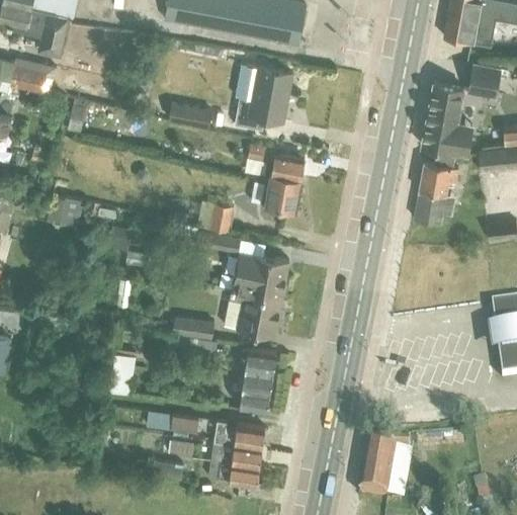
[(1,0),(1,2),(68,17),(68,18),(72,19),(76,0),(1,0)]
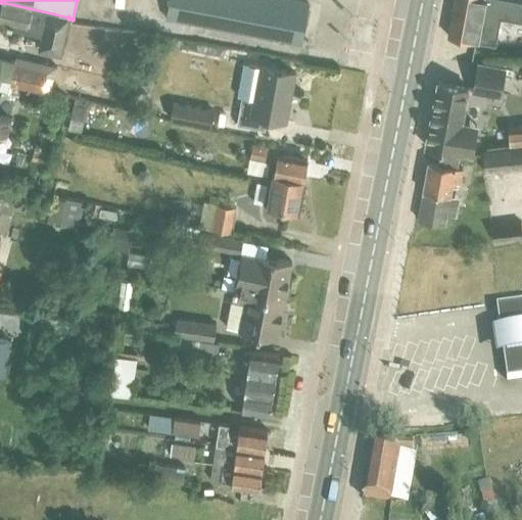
[(307,5),(279,0),(169,0),(165,20),(299,46),(307,5)]
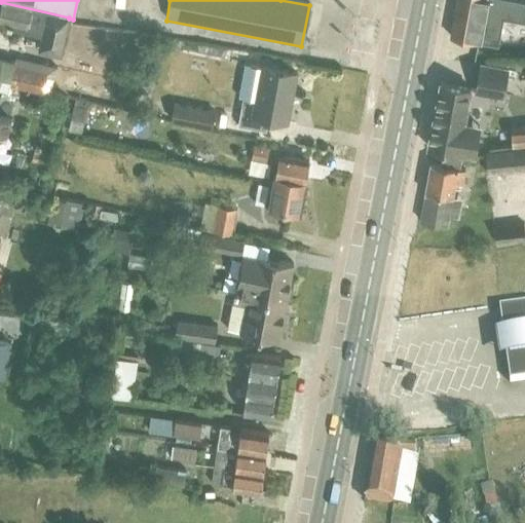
[(456,0),(450,40),(480,45),(497,49),(503,21),(524,25),(524,4),(501,0),(456,0)]
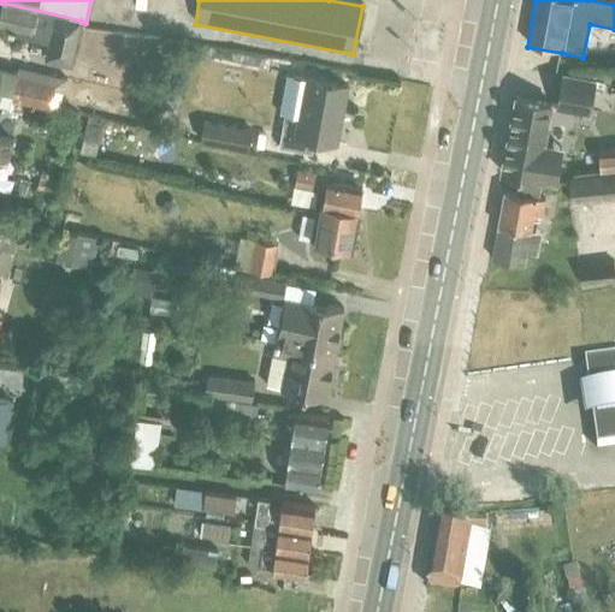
[(81,21),(1,3),(0,7),(0,27),(18,31),(17,37),(48,45),(45,63),(70,69),(76,45),(80,29),(81,22),(81,21)]
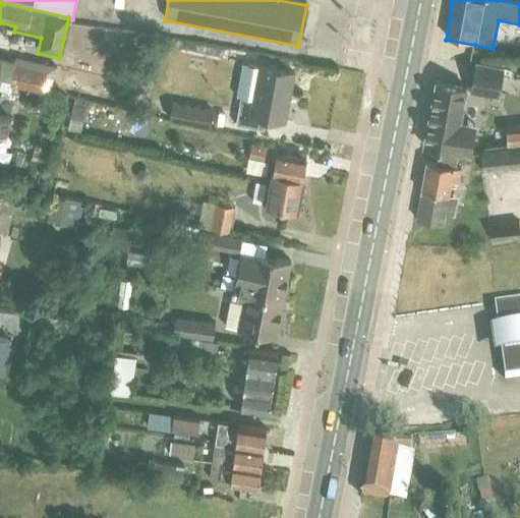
[(42,94),(46,73),(13,66),(14,63),(0,59),(0,89),(7,92),(8,85),(42,94)]
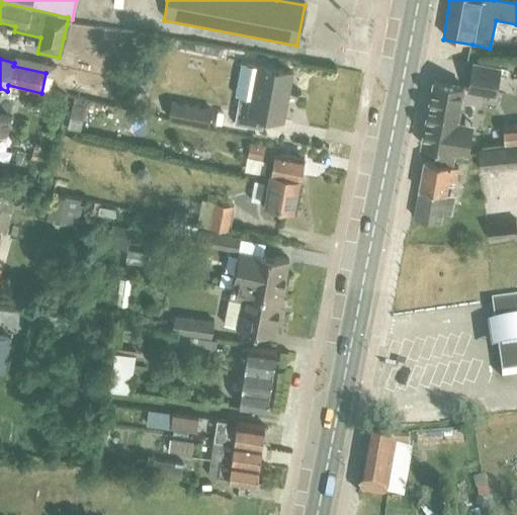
[(500,72),(472,66),(466,91),(495,96),(500,72)]
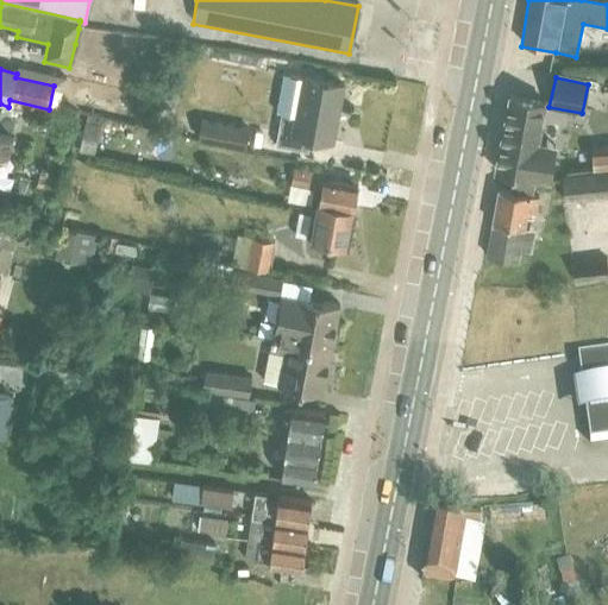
[(302,80),(302,83),(281,79),(275,115),(281,117),(275,147),(308,155),(311,140),(332,144),(343,87),(302,80)]
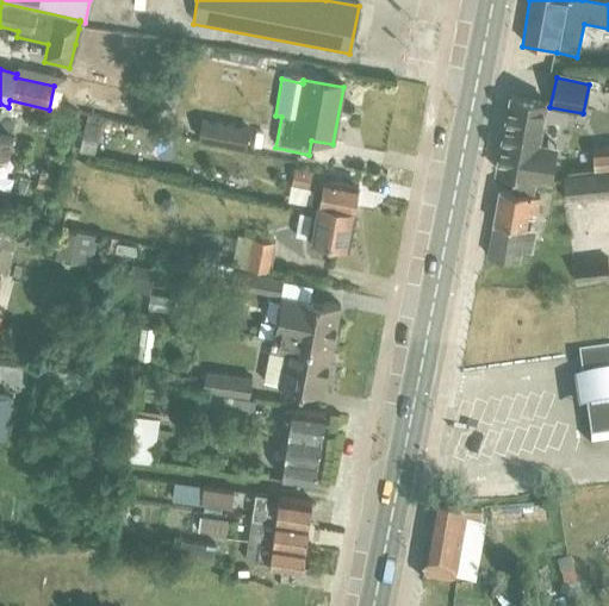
[(511,99),(497,174),(530,180),(530,177),(548,181),(552,162),(555,143),(538,139),(545,106),(511,99)]
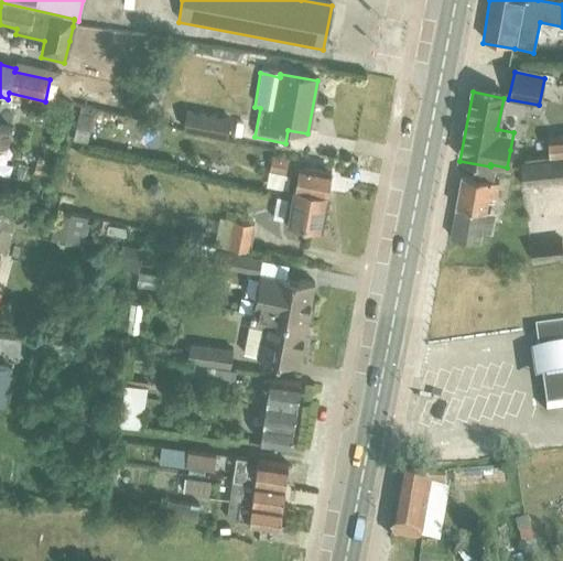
[(77,121),(73,143),(86,147),(91,125),(94,111),(80,109),(77,121)]
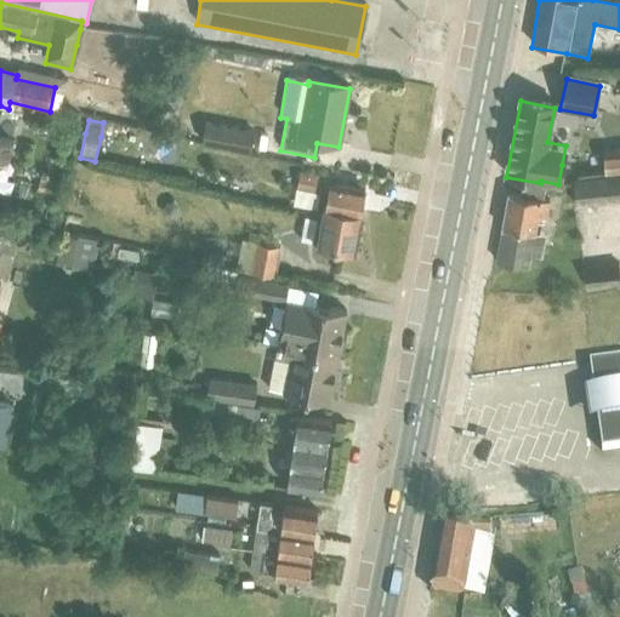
[(249,153),(252,133),(204,125),(202,144),(249,153)]
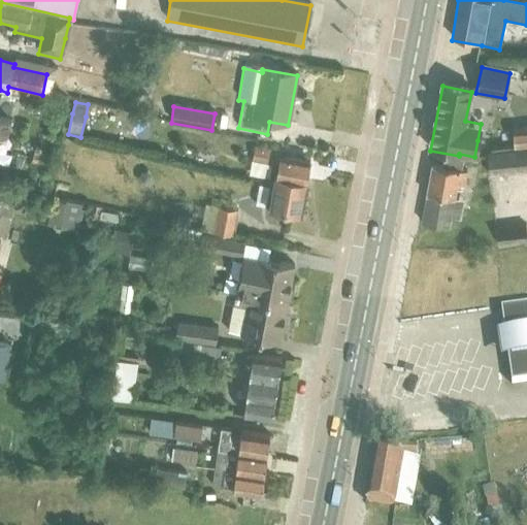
[(9,122),(0,119),(0,136),(5,138),(9,122)]
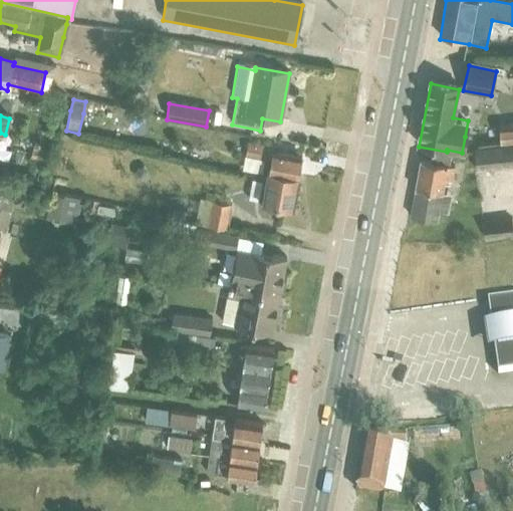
[(512,144),(512,125),(499,128),(500,146),(512,144)]
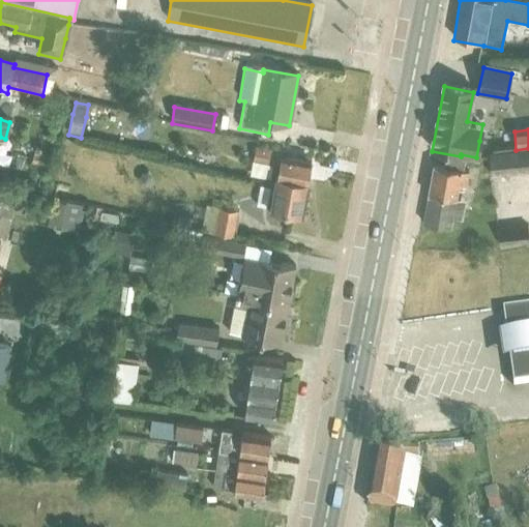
[(253,163),(251,177),(269,181),(272,166),(278,167),(276,177),(307,183),(312,164),(282,158),(283,153),(256,148),(253,163)]
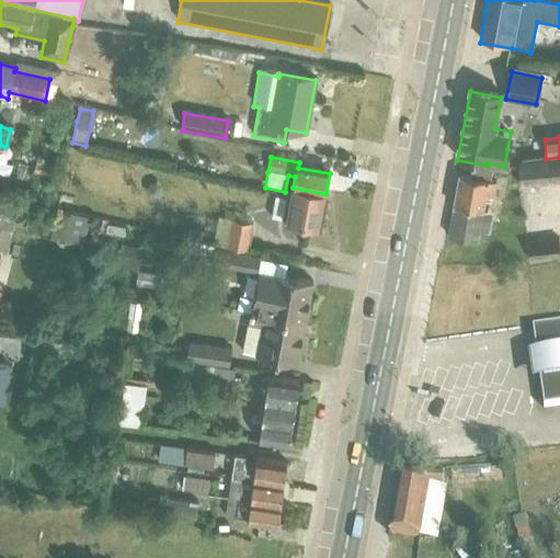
[(45,160),(38,158),(33,174),(50,179),(54,168),(43,166),(45,160)]
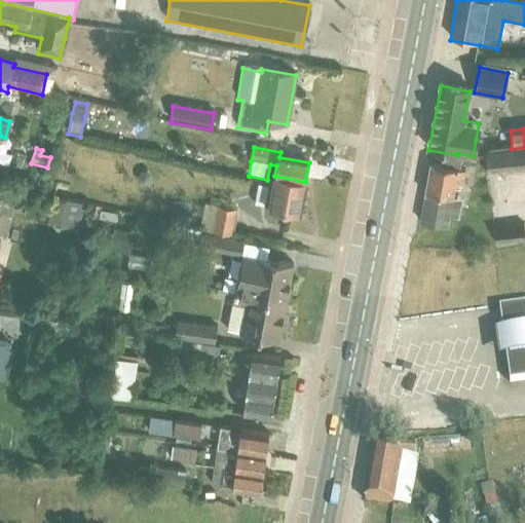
[(185,150),(181,164),(192,166),(195,153),(185,150)]
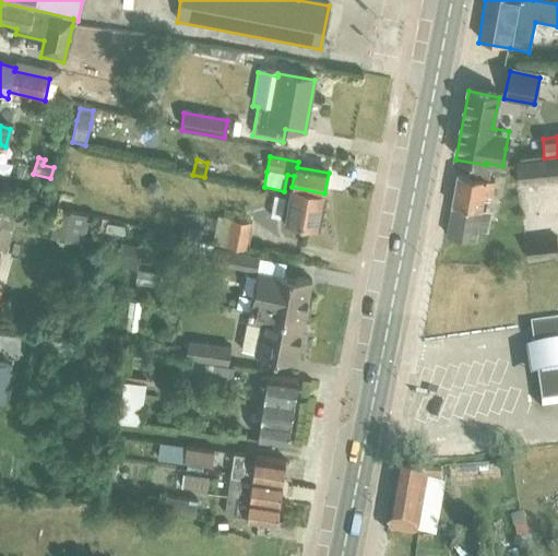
[(536,185),(557,181),(557,160),(517,165),(517,187),(527,186),(527,192),(536,191),(536,185)]
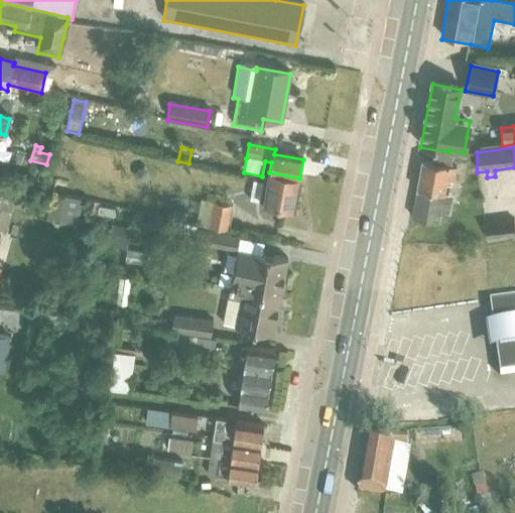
[(452,201),(442,200),(443,196),(446,182),(454,183),(456,169),(451,168),(453,155),(434,152),(431,164),(422,163),(411,220),(438,224),(439,217),(449,219),(452,201)]
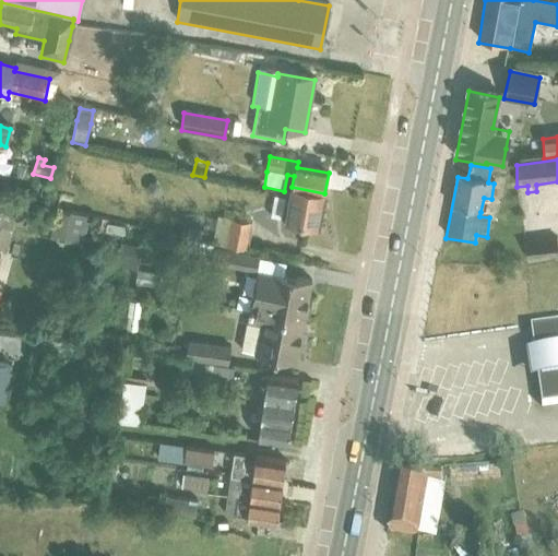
[(324,193),(292,187),(292,188),(289,196),(286,194),(281,221),(285,222),(319,229),(325,194),(324,194),(324,193)]
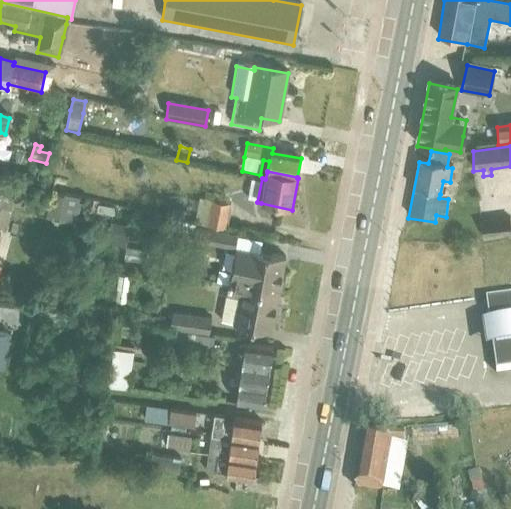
[(50,191),(45,217),(75,224),(81,198),(50,191)]
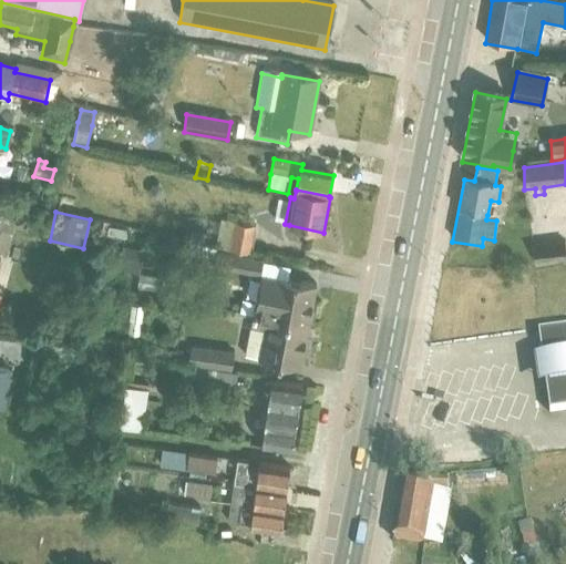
[(220,221),(219,228),(217,241),(215,249),(249,256),(255,227),(220,221)]
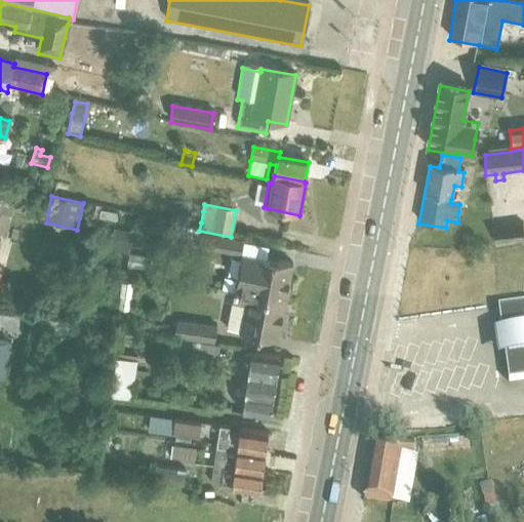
[(201,223),(203,211),(189,208),(188,217),(187,221),(201,223)]
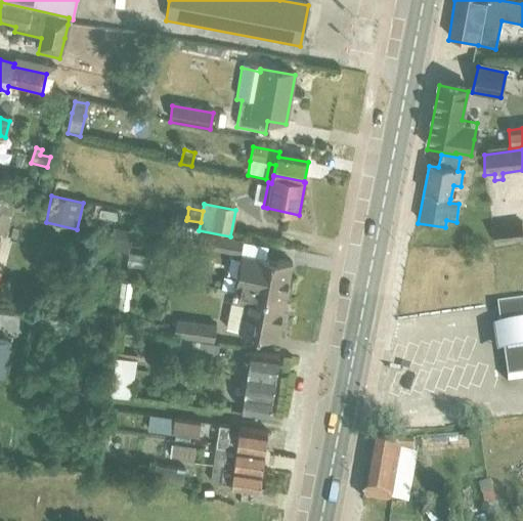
[(174,215),(172,223),(185,225),(186,220),(187,217),(174,215)]
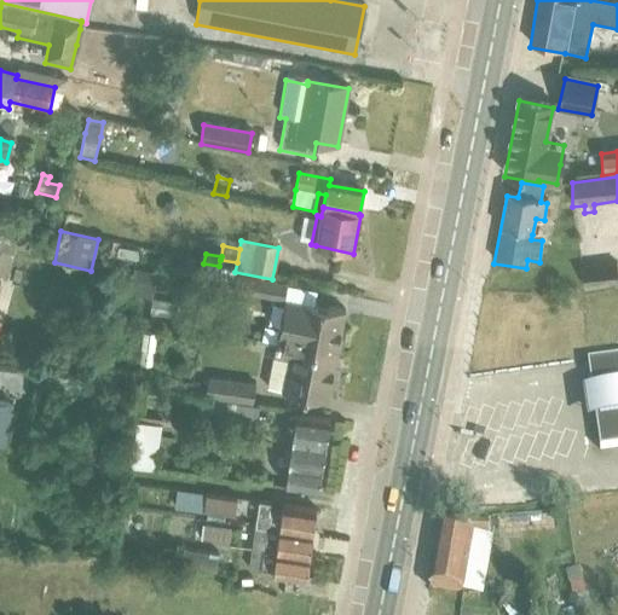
[(584,290),(617,285),(617,278),(616,266),(582,271),(584,290)]
